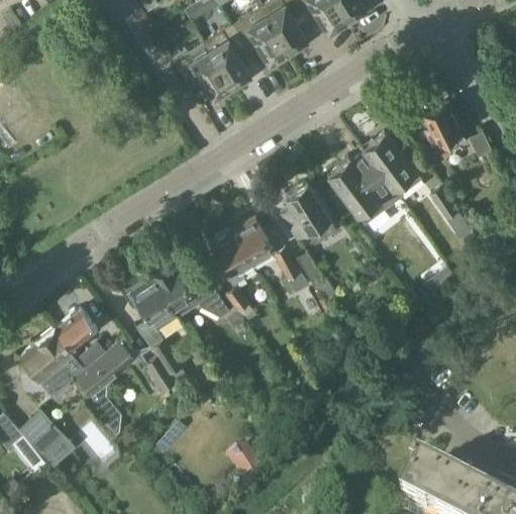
[(157,4),(153,0),(142,0),(141,2),(146,11),(157,4)]
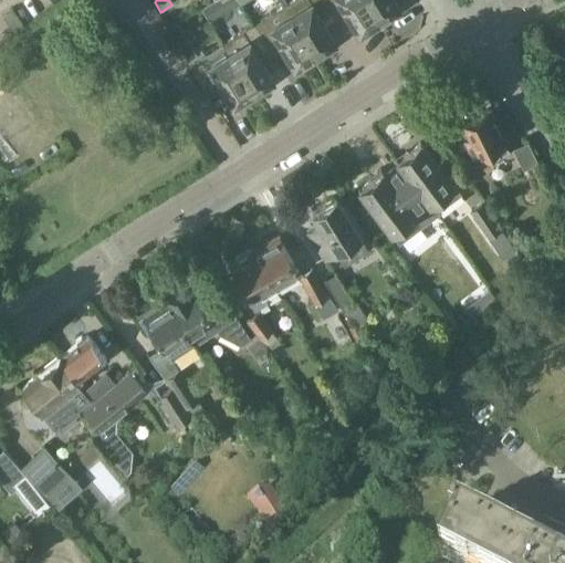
[(210,24),(241,7),(237,0),(219,0),(202,11),(210,24)]
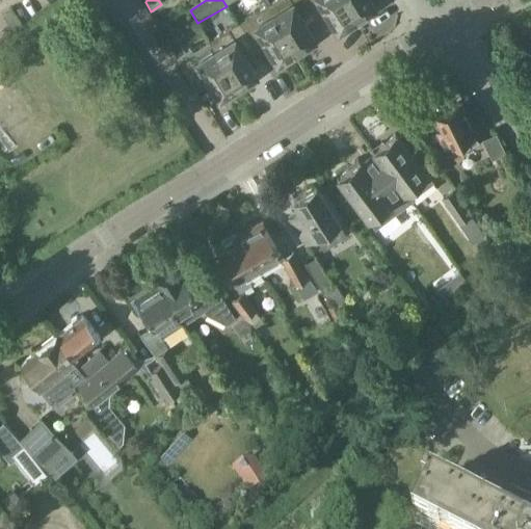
[(281,0),(268,8),(299,58),(301,57),(314,48),(312,45),(315,43),(315,44),(316,43),(301,20),(312,14),(302,0),(281,0)]
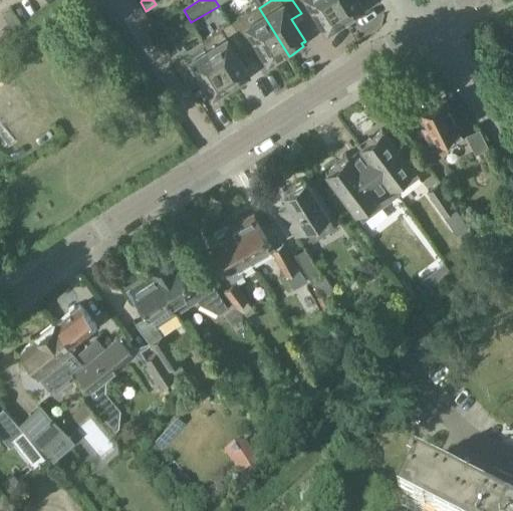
[(292,0),(301,13),(310,7),(326,33),(327,32),(330,30),(332,33),(344,27),(347,25),(331,0),(292,0)]
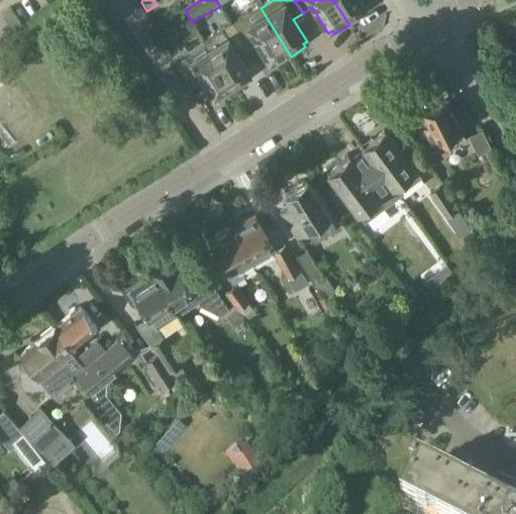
[(333,0),(349,25),(351,24),(364,16),(362,13),(365,11),(366,10),(358,0),(333,0)]
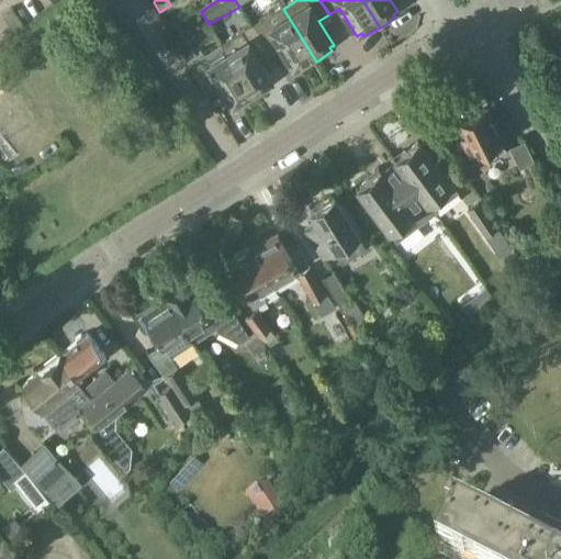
[(283,9),(253,28),(267,52),(278,45),(293,70),(294,69),(298,67),(299,70),(313,63),(316,62),(283,9)]
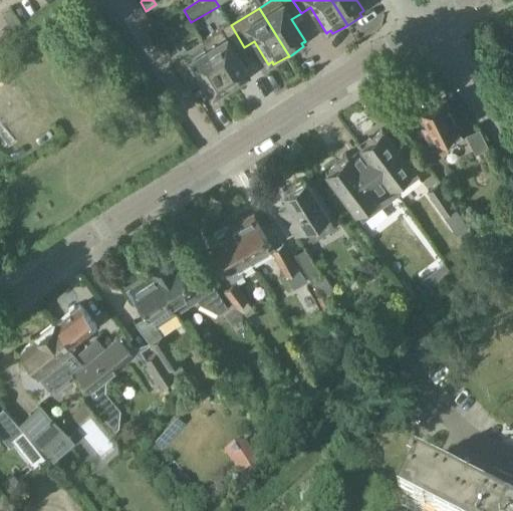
[(203,42),(202,42),(207,50),(208,50),(232,90),(234,89),(246,80),(244,77),(247,76),(248,76),(249,75),(235,53),(244,47),(231,25),(203,42)]
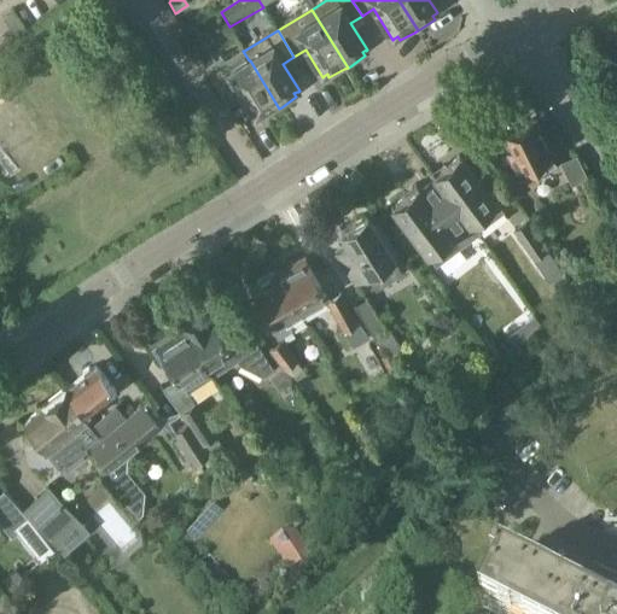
[(222,59),(208,69),(226,99),(226,98),(238,91),(254,118),(256,117),(255,117),(258,115),(261,118),(277,110),(279,109),(250,60),(249,60),(243,51),(225,63),(222,59)]
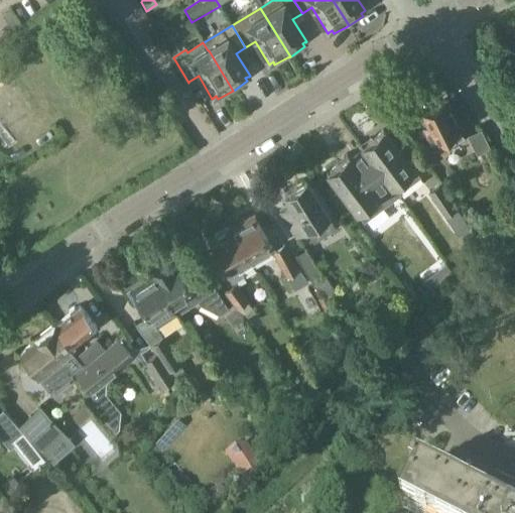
[(418,115),(433,145),(437,143),(441,152),(464,141),(460,133),(462,132),(446,102),(435,107),(432,106),(425,109),(425,112),(418,115)]
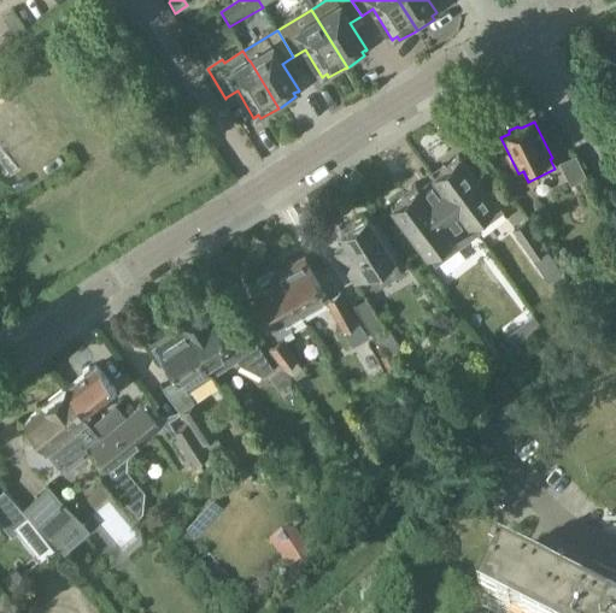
[(572,188),(587,181),(576,158),(561,165),(572,188)]
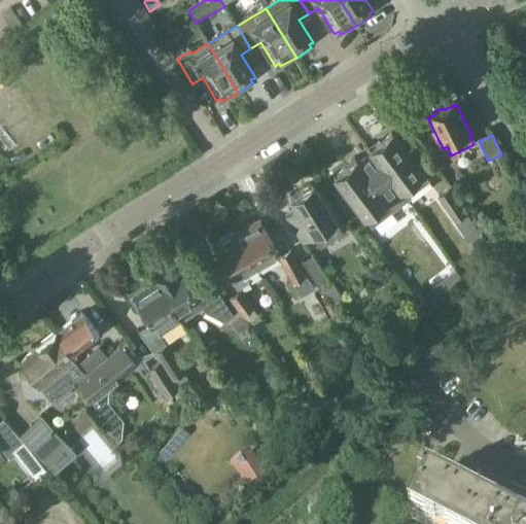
[(371,156),(406,200),(427,183),(420,174),(419,175),(390,137),(369,153),(371,156)]
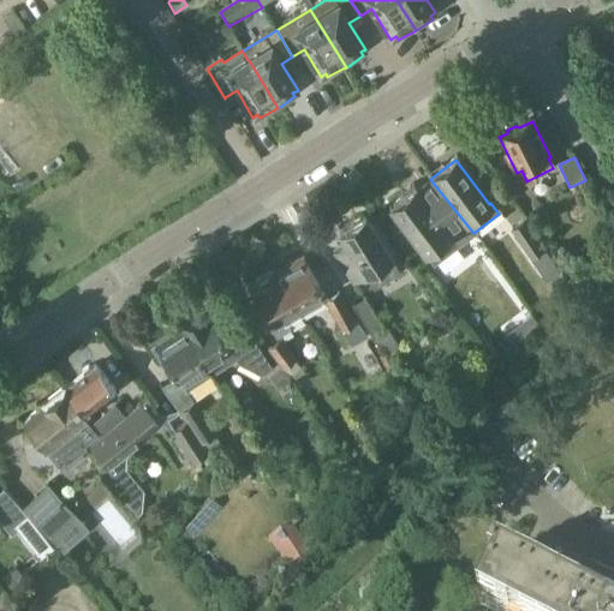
[(474,233),(433,183),(417,195),(415,191),(388,210),(433,268),(475,235),(474,233)]
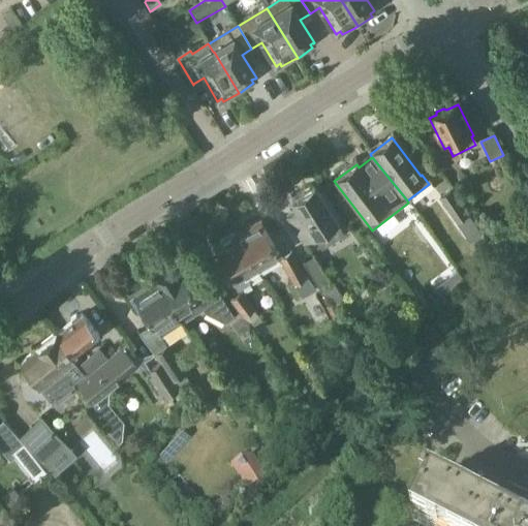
[(337,223),(336,224),(313,188),(290,203),(303,221),(292,228),(303,245),(314,238),(322,251),(345,237),(337,223)]
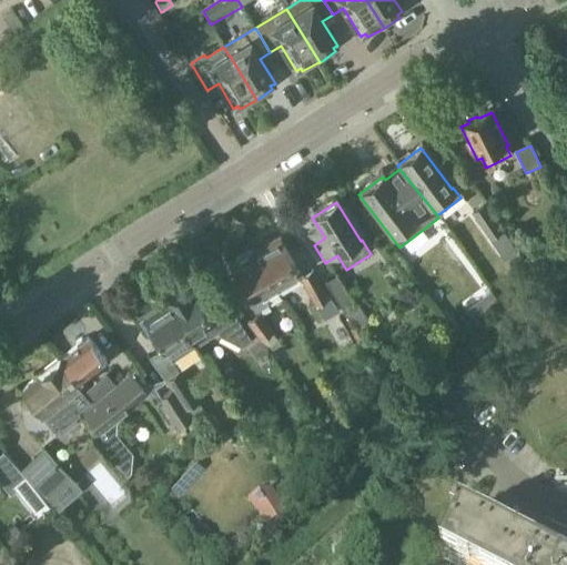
[(486,205),(473,214),(490,241),(504,233),(486,205)]
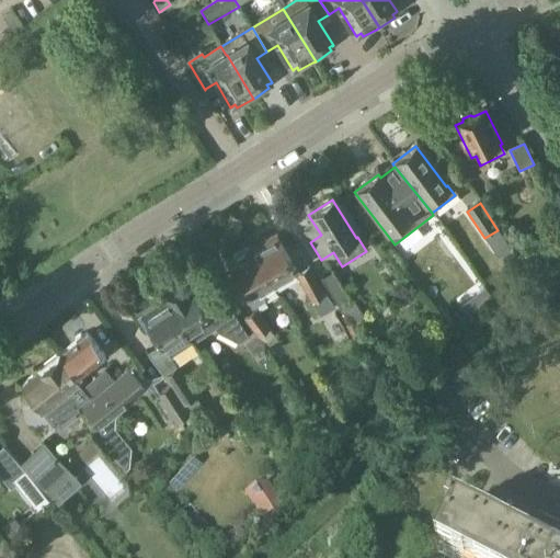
[(263,247),(252,253),(272,288),(296,275),(275,239),(272,241),(270,237),(260,242),(263,247)]
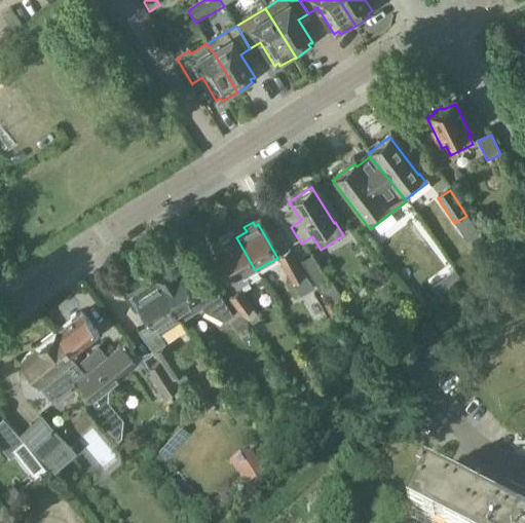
[(237,291),(249,284),(245,276),(255,270),(236,237),(233,232),(214,244),(216,248),(214,250),(237,291)]
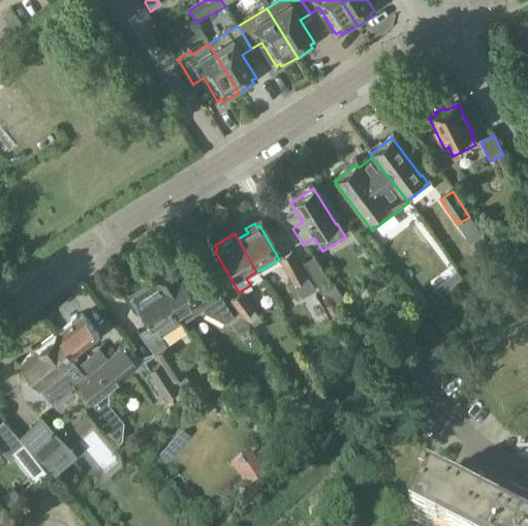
[(302,299),(314,291),(305,277),(304,278),(290,253),(279,259),(291,282),(302,299)]
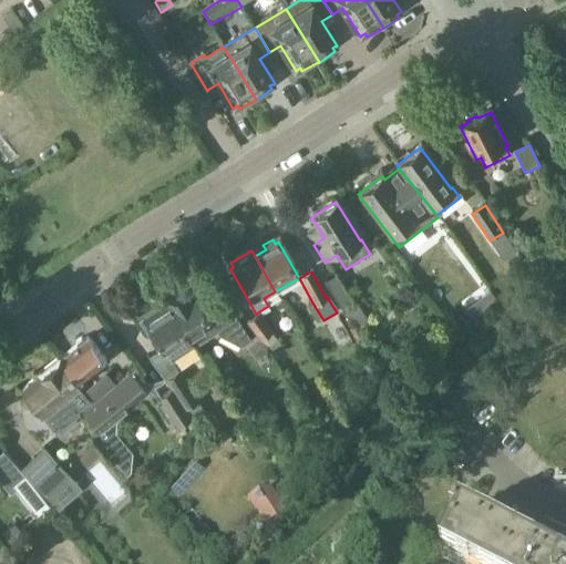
[(341,310),(353,303),(337,276),(326,284),(341,310)]
